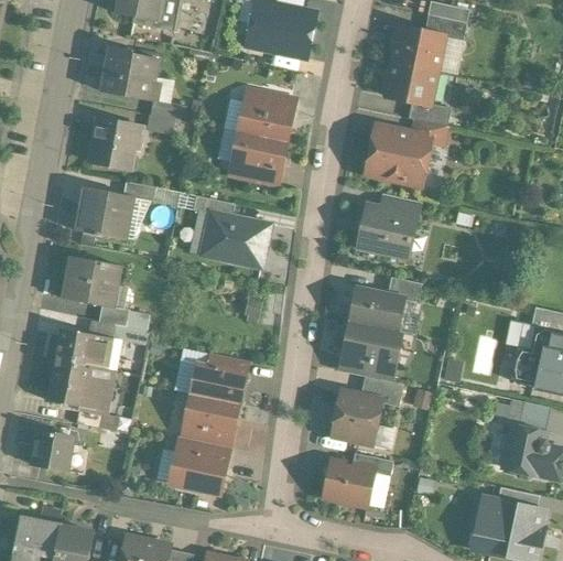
[(120,0),(118,11),(133,14),(154,19),(158,0),(120,0)]
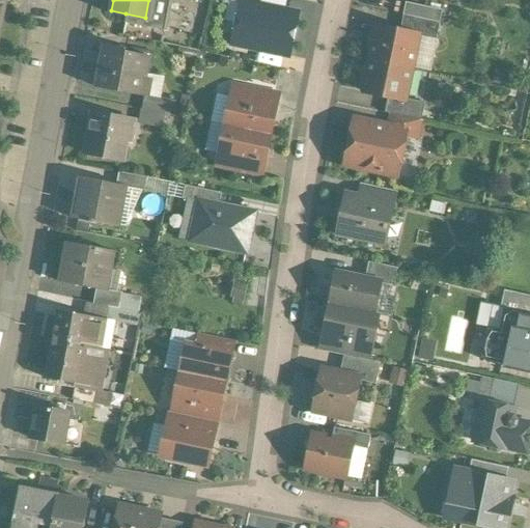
[(148,0),(145,18),(126,14),(124,19),(164,27),(169,0),(148,0)]
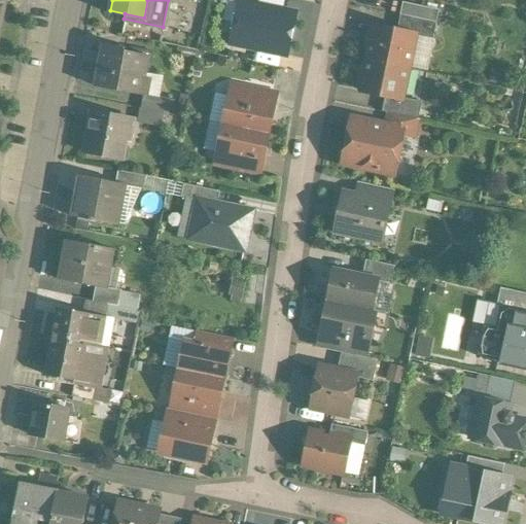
[(257,3),(241,0),(236,0),(228,38),(283,50),(291,11),(257,3)]
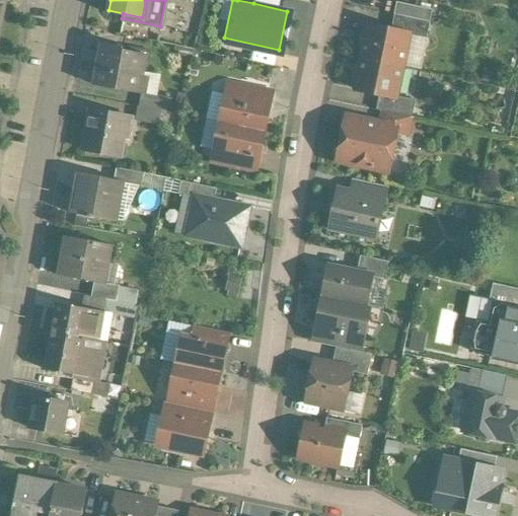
[(425,6),(396,0),(394,12),(422,17),(425,6)]
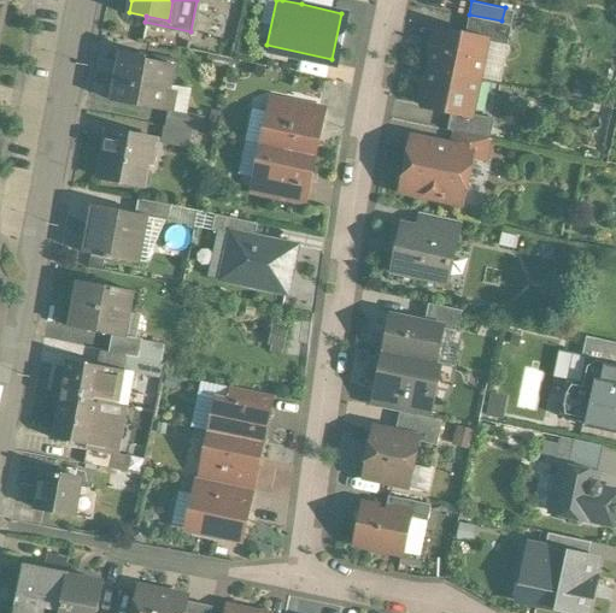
[(502,21),(469,15),(465,33),(486,37),(486,39),(508,43),(511,23),(502,21)]
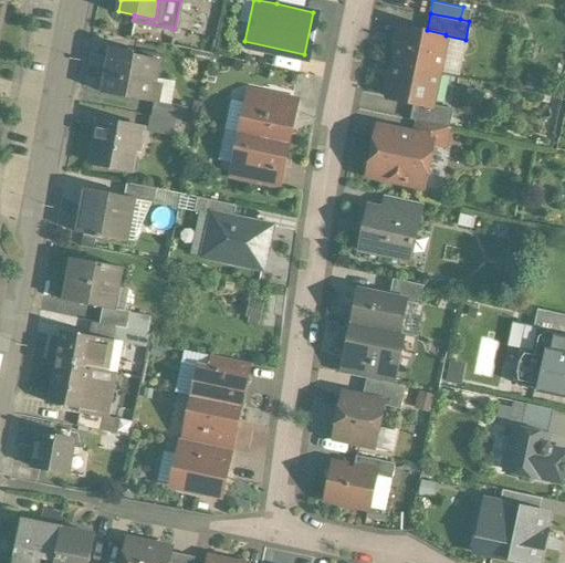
[(427,30),(403,25),(398,29),(396,39),(398,43),(395,60),(439,69),(446,35),(446,34),(427,30)]
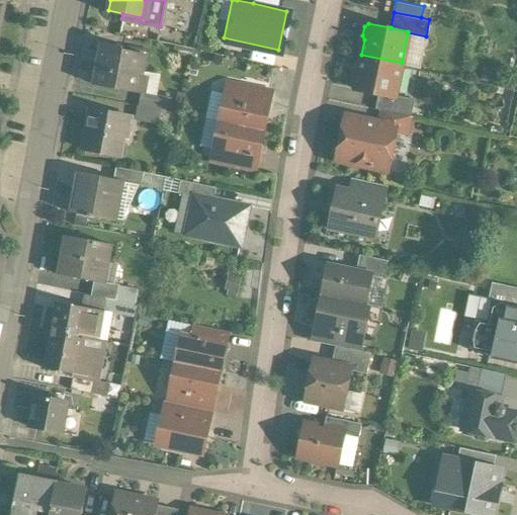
[(145,53),(121,49),(122,45),(103,41),(95,82),(138,90),(145,53)]
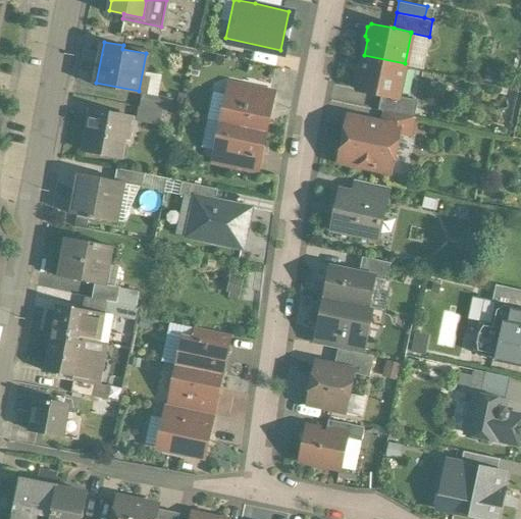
[(405,63),(364,55),(361,71),(357,73),(355,83),(358,87),(382,93),(398,96),(398,94),(405,63)]
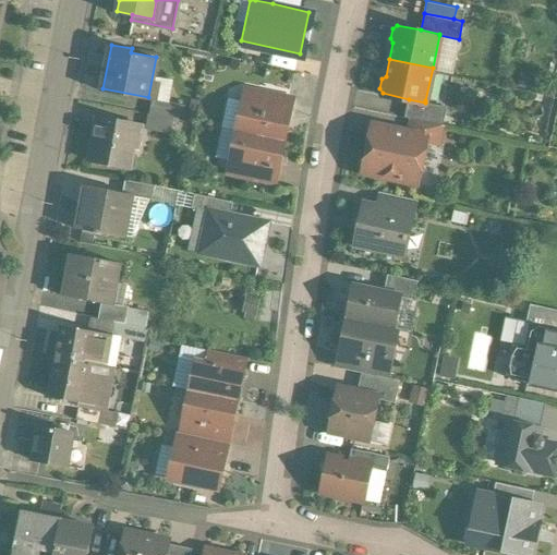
[(292,96),(263,89),(259,103),(290,109),(292,96)]
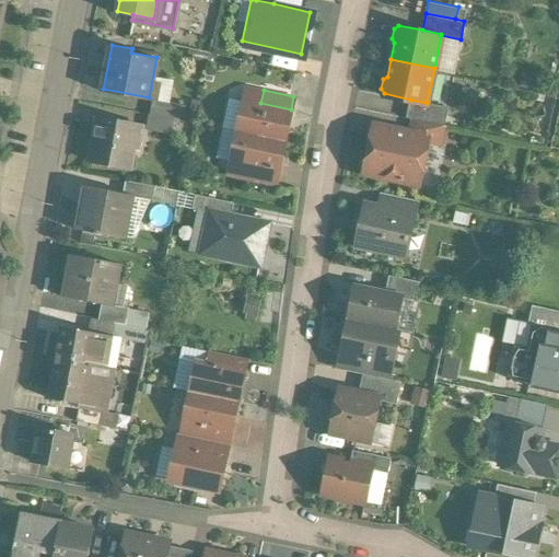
[(178,102),(153,97),(150,112),(173,116),(175,117),(178,102)]
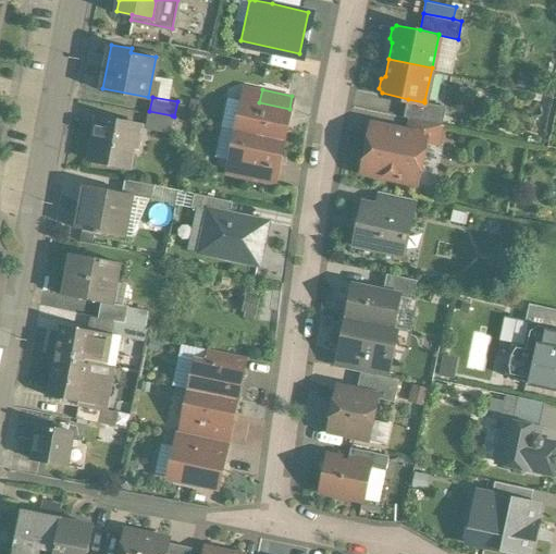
[(259,102),(242,98),(236,128),(284,138),(291,109),(289,109),(259,102)]
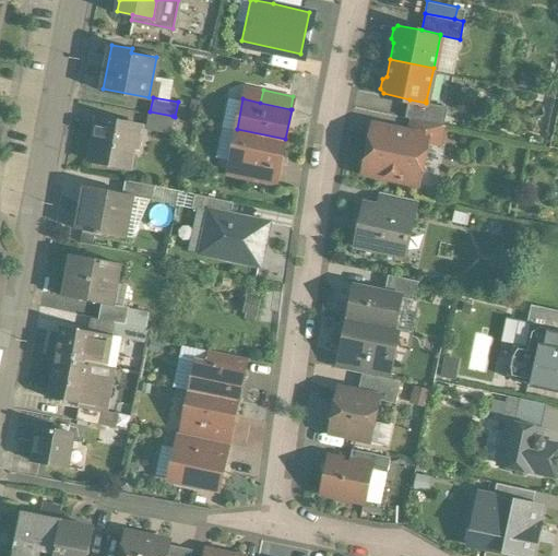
[(426,103),(410,99),(405,116),(413,117),(443,123),(448,105),(426,101),(426,103)]
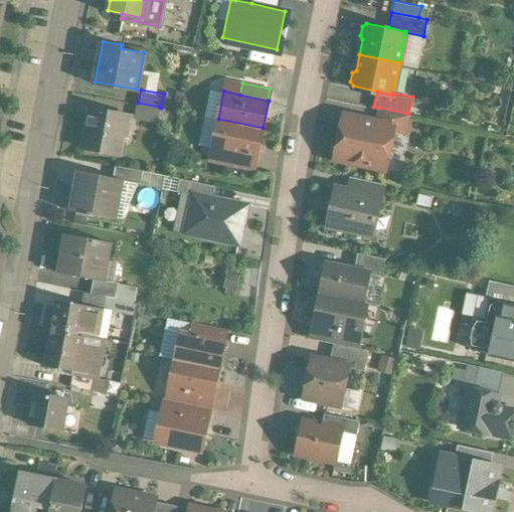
[(138,103),(135,117),(157,121),(159,107),(138,103)]
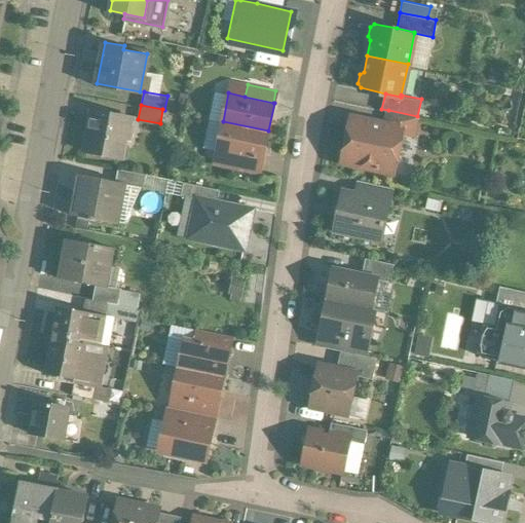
[(125,115),(91,109),(83,150),(122,157),(125,138),(121,137),(125,115)]
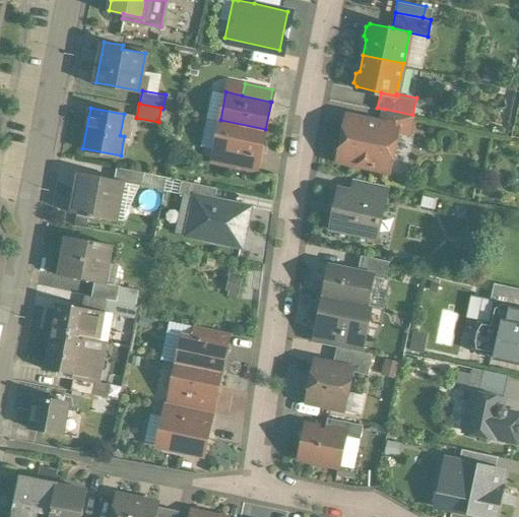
[(412,115),(384,109),(381,122),(398,125),(397,132),(408,134),(412,115)]
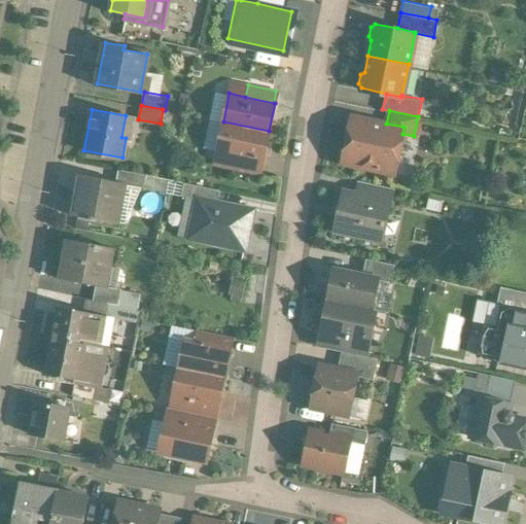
[(386,124),(356,116),(350,120),(347,135),(351,140),(346,159),(349,163),(394,172),(402,134),(404,127),(386,124)]
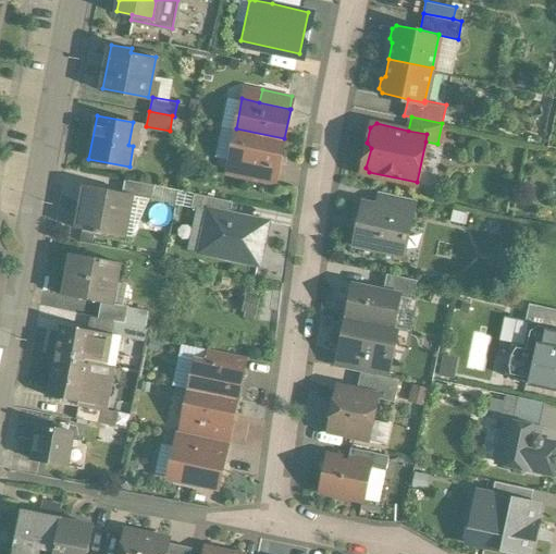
[(284,138),(236,128),(230,159),(246,162),(276,169),(278,169),(284,138)]
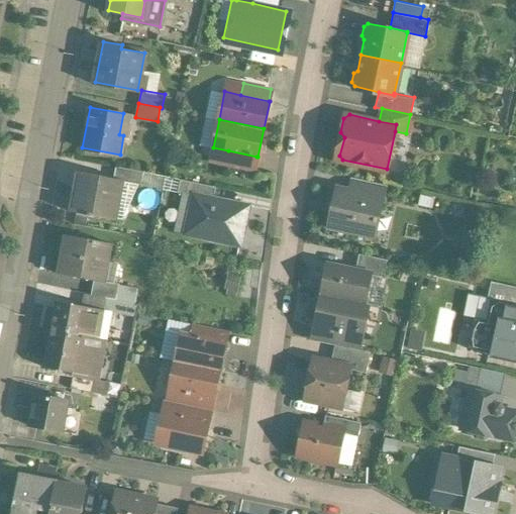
[(256,157),(228,150),(226,163),(253,169),(255,162),(256,157)]
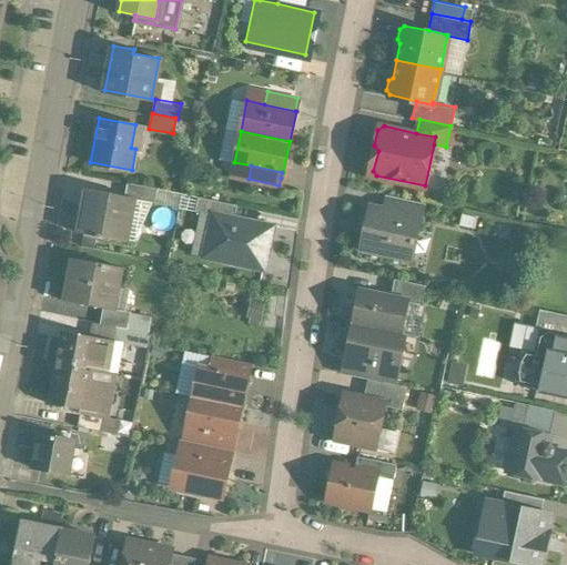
[(157,187),(127,181),(124,194),(135,197),(135,198),(153,201),(157,187)]
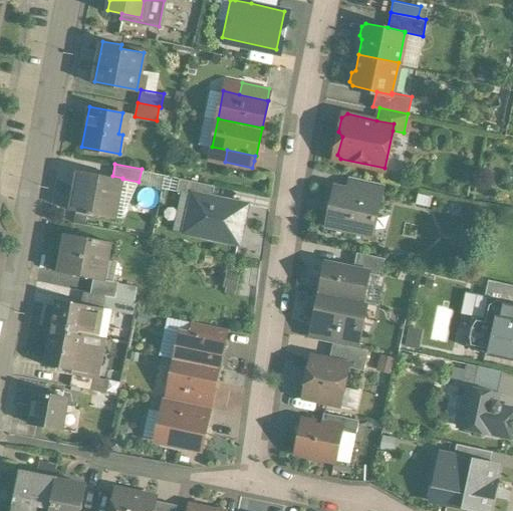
[(112,176),(81,170),(78,187),(74,186),(69,209),(87,212),(87,213),(91,214),(91,213),(108,216),(112,195),(119,197),(122,179),(122,178),(112,176)]
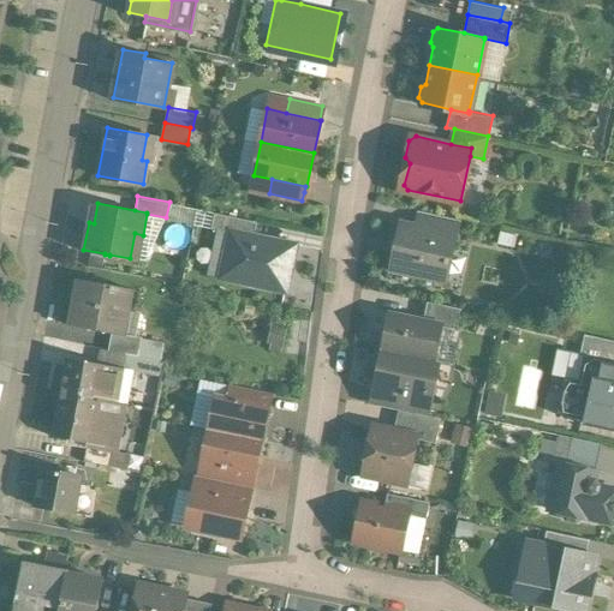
[(458,219),(421,210),(417,226),(454,234),(458,219)]
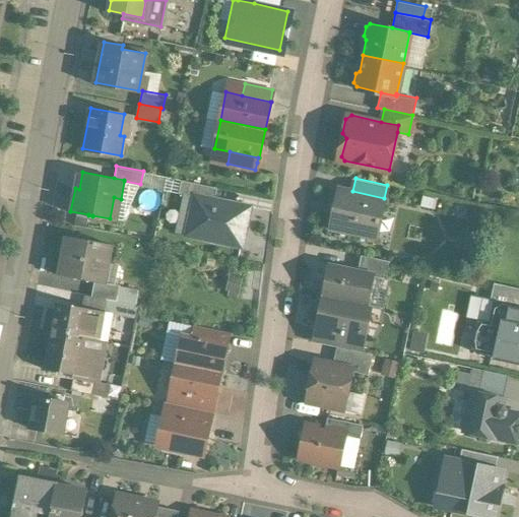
[(216,186),(181,179),(178,191),(194,195),(194,193),(214,197),(216,186)]
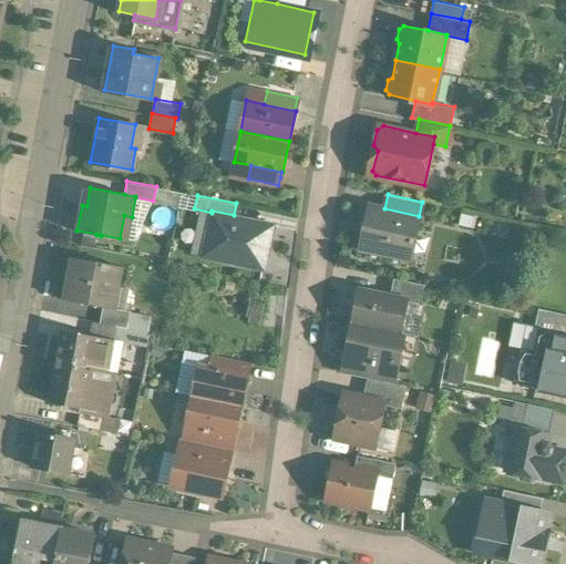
[(419,216),(384,208),(370,205),(361,247),(390,254),(394,260),(402,256),(407,257),(409,243),(413,243),(419,216)]
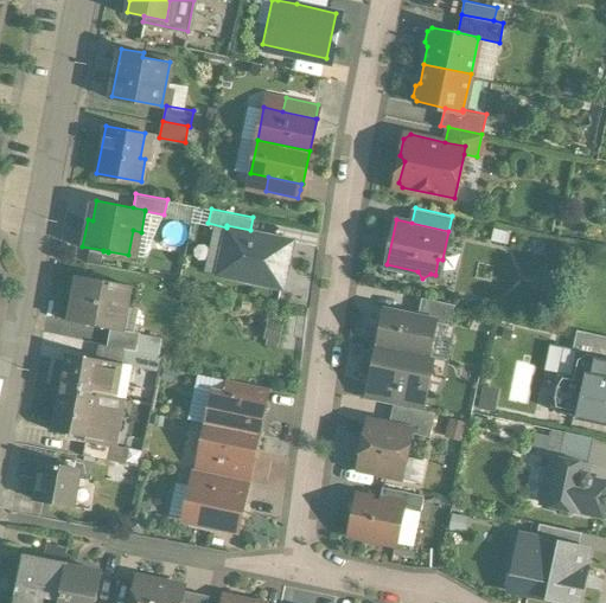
[(250,230),(227,225),(227,228),(217,271),(282,286),(292,239),(250,230)]
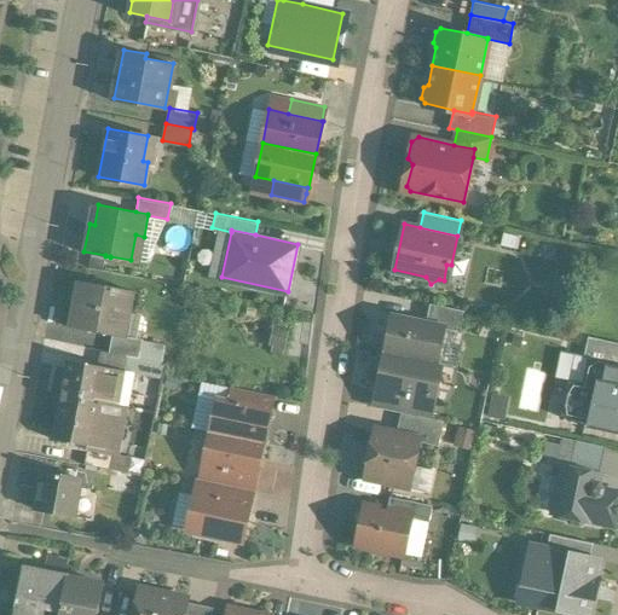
[(133,290),(84,280),(80,301),(75,300),(70,325),(113,334),(117,335),(122,311),(130,312),(130,311),(133,290)]
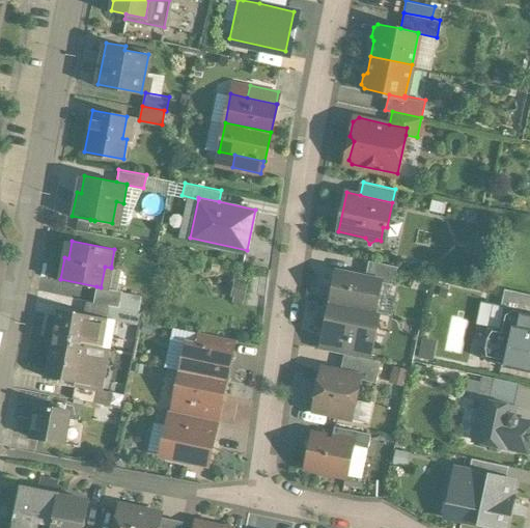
[(397,266),(368,259),(365,276),(381,279),(381,280),(394,283),(397,266)]
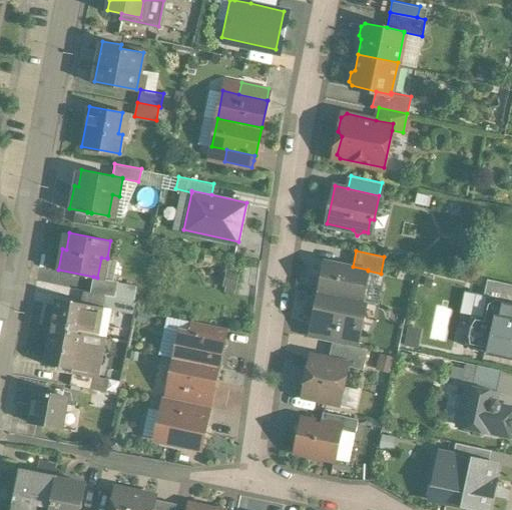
[(107,259),(101,258),(97,278),(103,279),(104,277),(113,279),(117,260),(107,258),(107,259)]
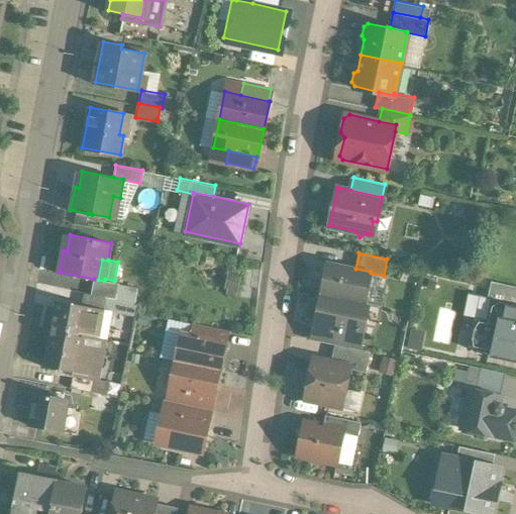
[(355,269),(327,263),(321,293),(365,302),(371,273),(371,272),(355,269)]
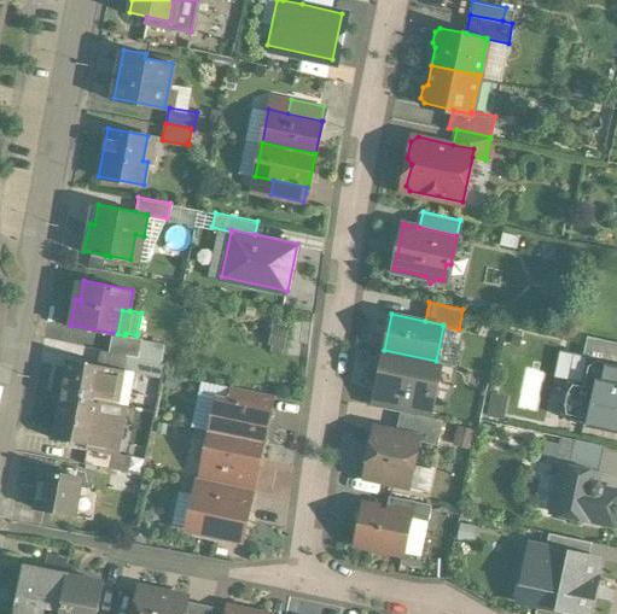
[(287,326),(273,323),(269,350),(283,352),(287,326)]
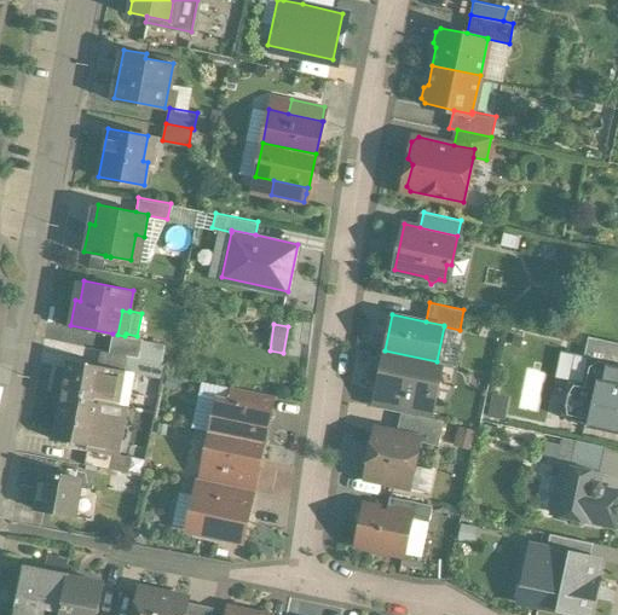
[(117,335),(113,334),(109,350),(127,355),(138,357),(143,337),(137,336),(126,334),(125,336),(117,335)]
